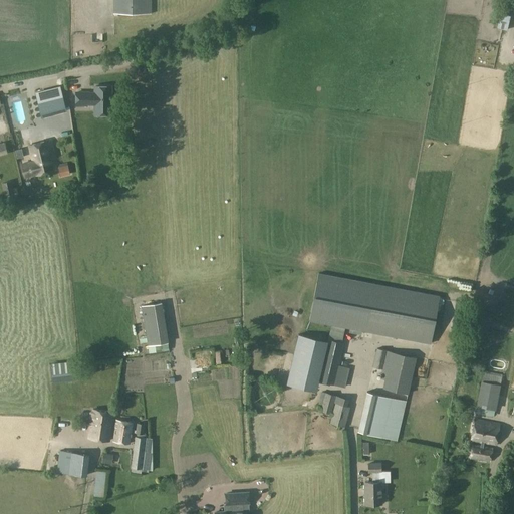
[(151,0),(113,0),(113,14),(151,14),(151,0)]
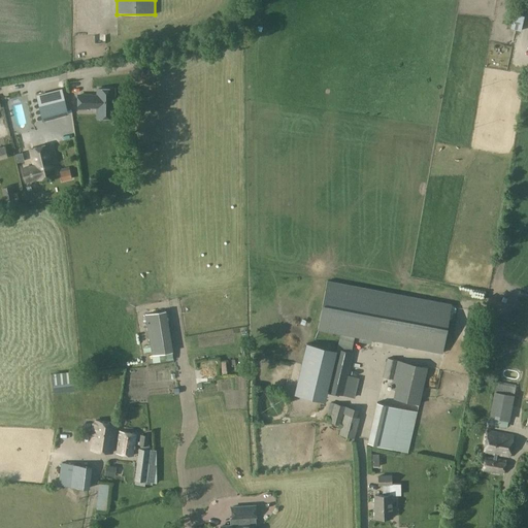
[(520,31),(521,24),(512,22),(509,29),(520,31)]
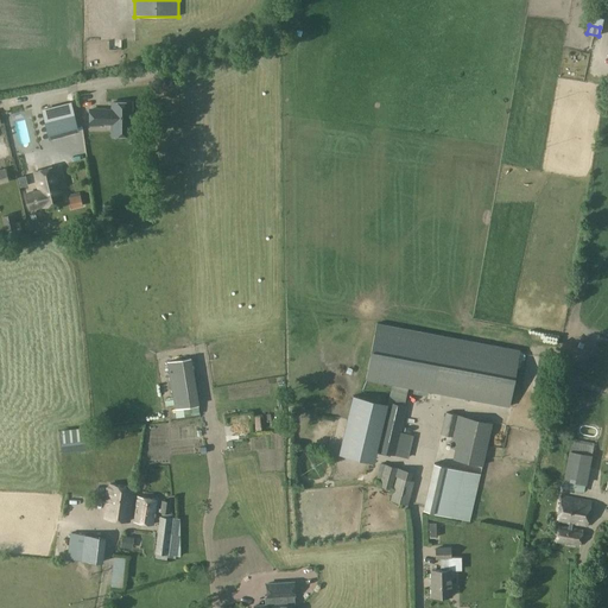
[(68,94),(39,101),(50,139),(77,132),(68,94)]
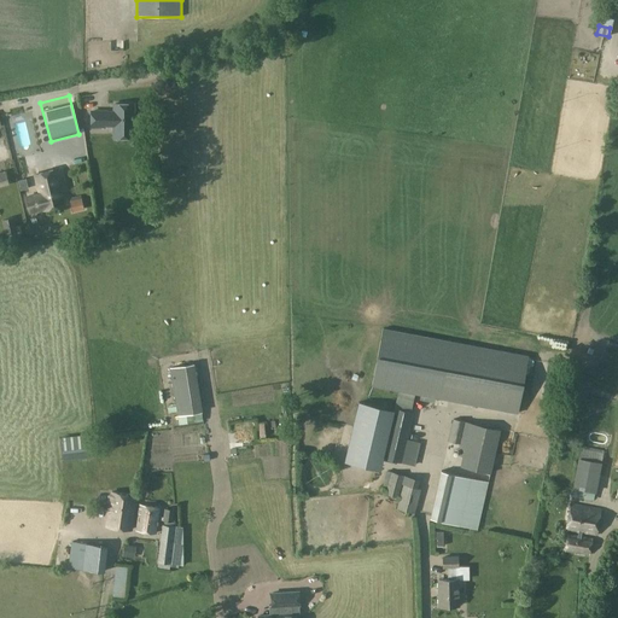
[(92,112),(92,127),(105,127),(105,126),(115,126),(115,132),(133,132),(134,132),(134,104),(128,104),(115,104),(115,112),(108,112),(92,112)]
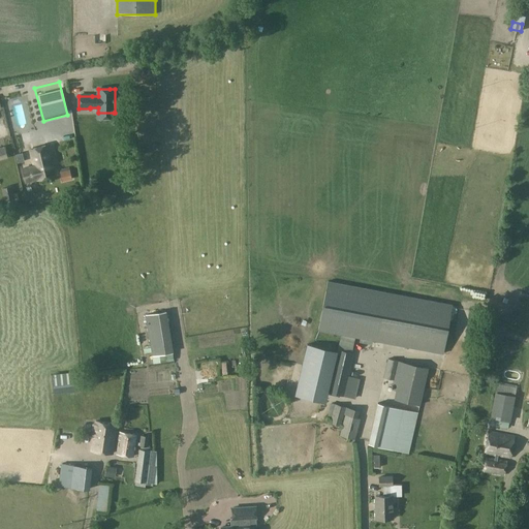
[(19,123),(34,118),(26,96),(10,102),(19,123)]
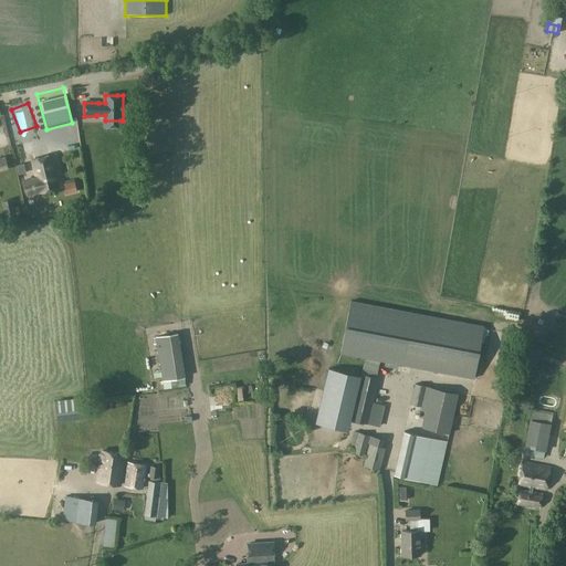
[(60,188),(52,156),(32,160),(37,177),(24,180),(28,196),(60,188)]
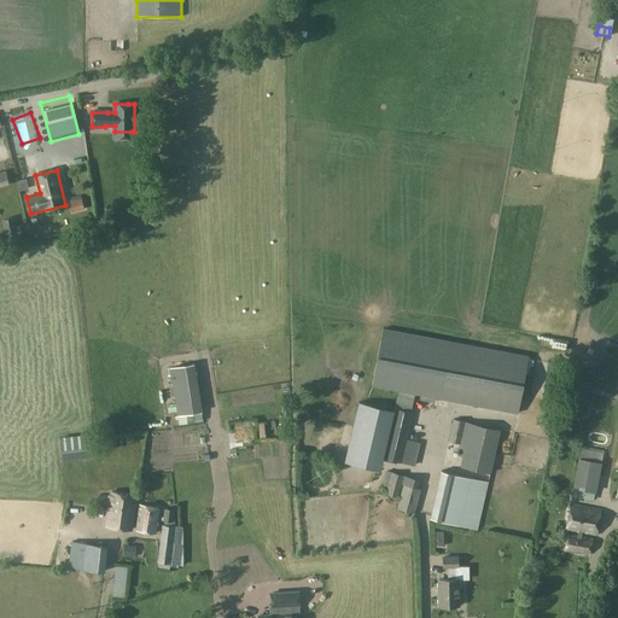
[(71,213),(83,210),(81,199),(69,202),(71,213)]
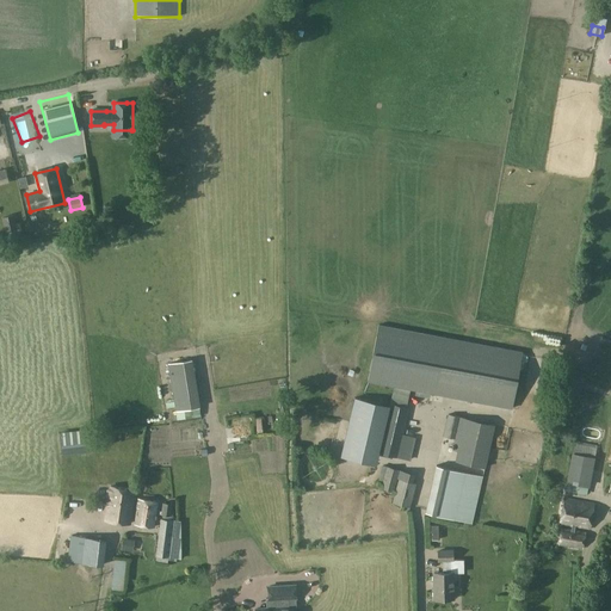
[(12,217),(2,220),(7,236),(8,236),(8,240),(18,238),(12,217)]
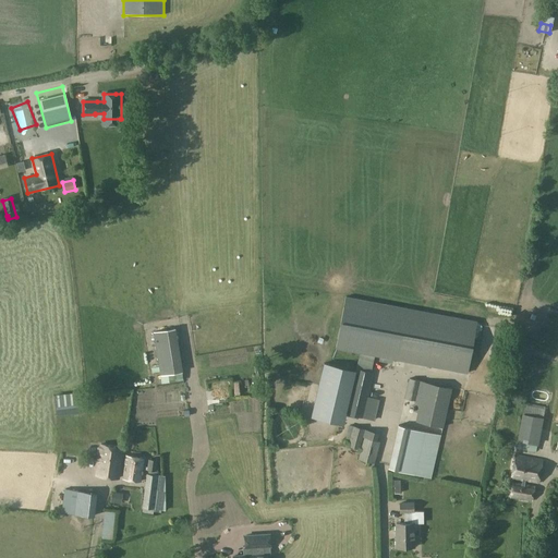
[(330,322),(327,348),(395,358),(395,364),(403,365),(404,362),(438,366),(437,370),(462,373),(470,316),(340,299),(337,323),(330,322)]
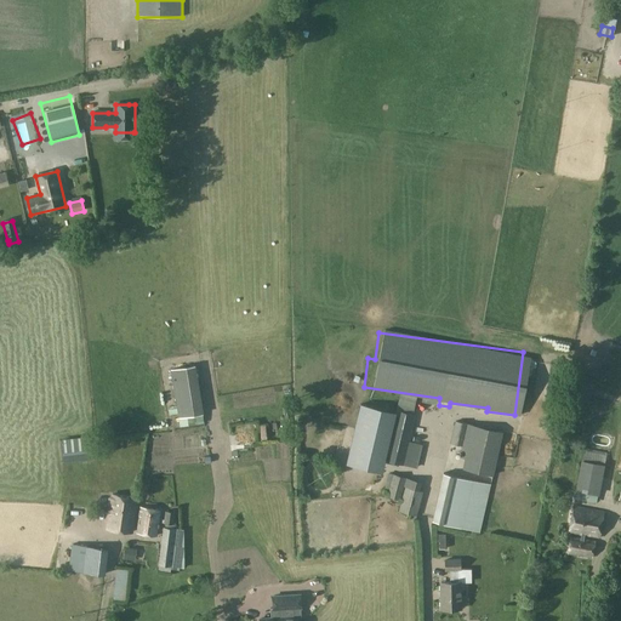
[(175,396),(198,392),(194,365),(170,370),(175,396)]
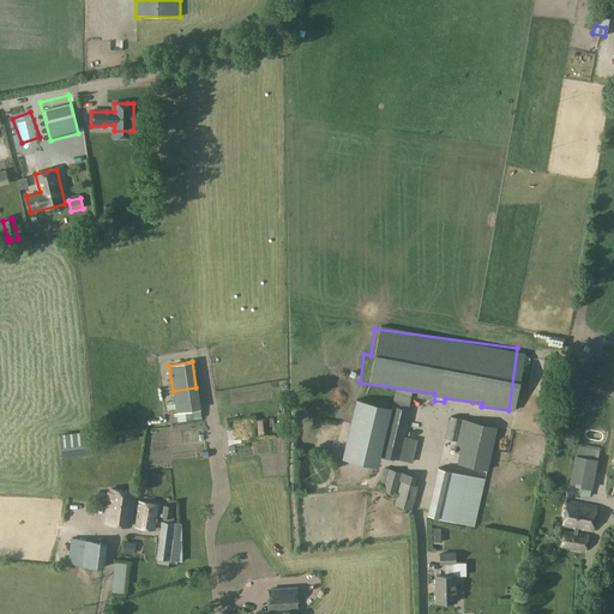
[(288,377),(287,365),(274,367),(276,378),(288,377)]
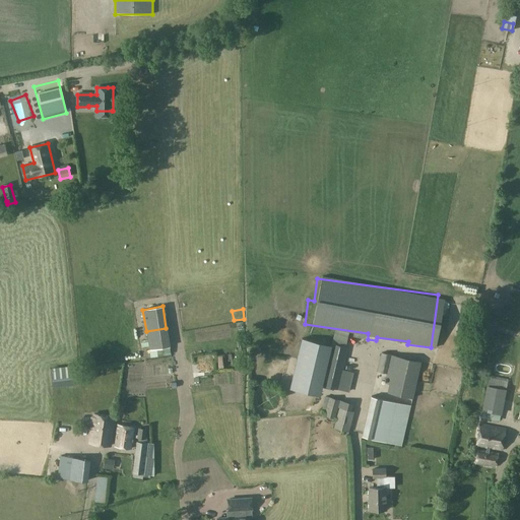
[(322,344),(302,339),(289,388),(310,393),(322,344)]
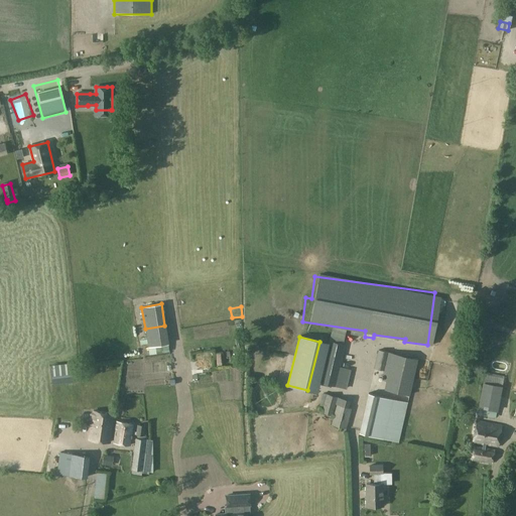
[(330,343),(319,383),(335,387),(340,368),(345,346),(330,343)]
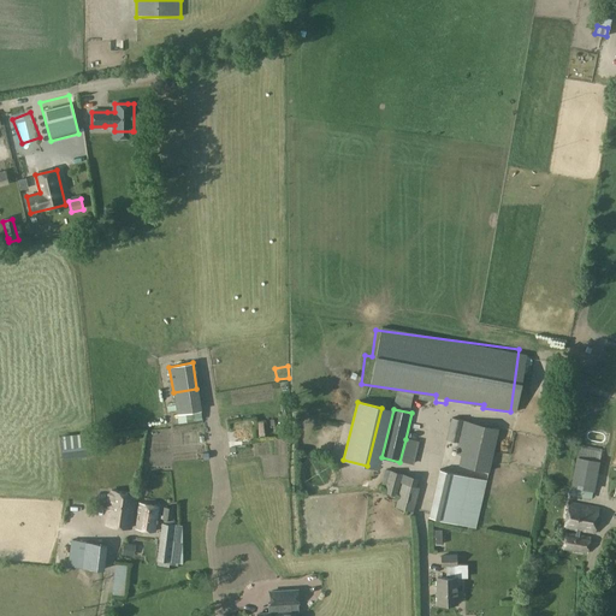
[(498,430),(451,418),(446,439),(460,442),(457,454),(462,455),(460,465),(487,472),(498,430)]
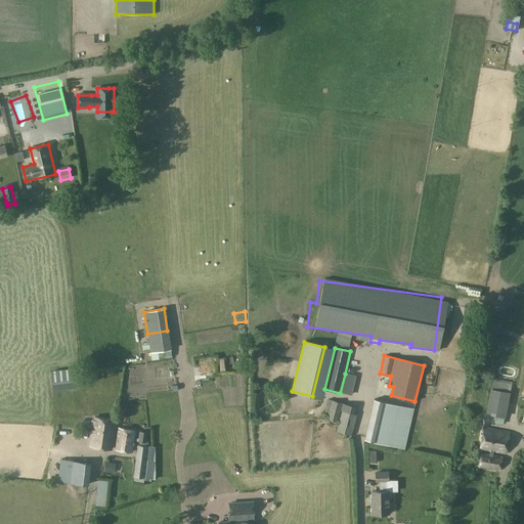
[(149,374),(154,389),(179,383),(176,373),(171,375),(169,368),(149,374)]
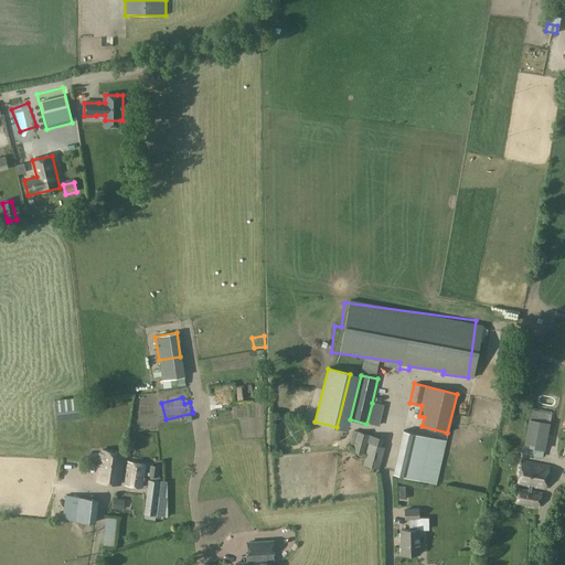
[(372,403),(366,424),(379,426),(383,406),(372,403)]
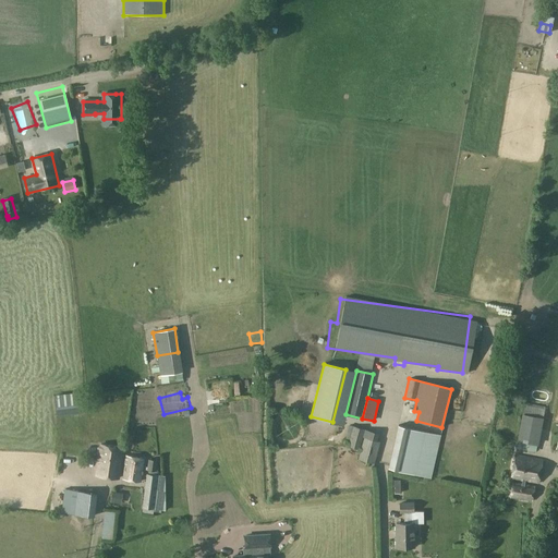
[(525,403),(523,414),(543,417),(545,407),(525,403)]
